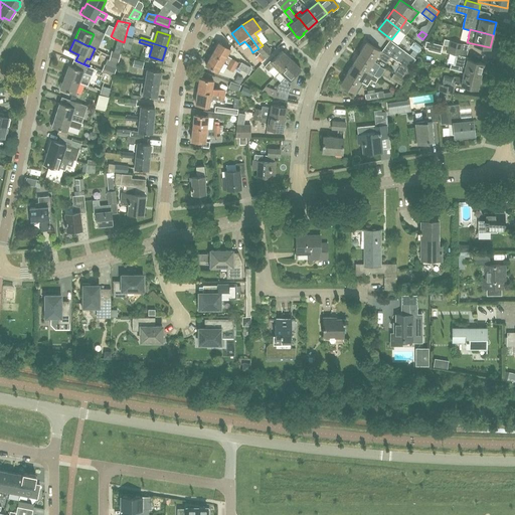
[(449,40),(444,39),(443,44),(448,45),(468,50),(469,45),(449,40)]
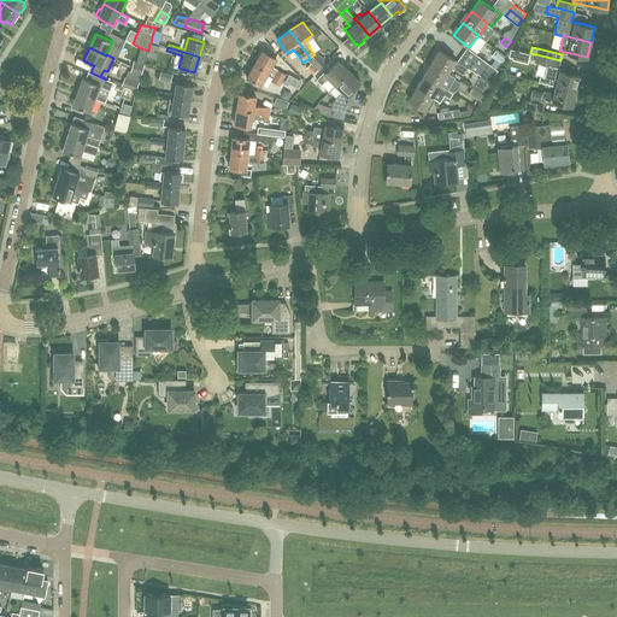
[(468,68),(456,60),(457,60),(440,50),(432,63),(448,72),(452,68),(463,75),(468,68)]
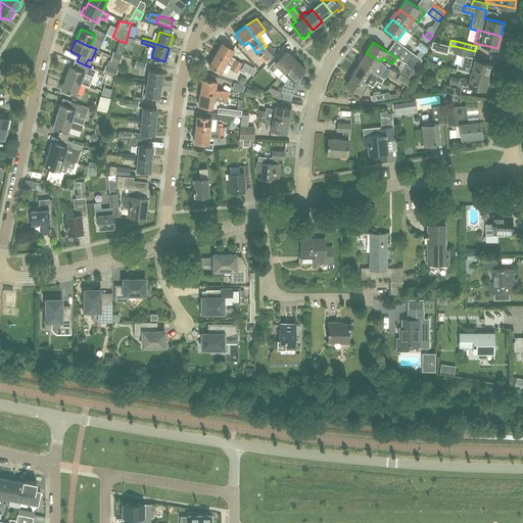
[(227,61),(234,50),(222,43),(216,54),(227,61)]
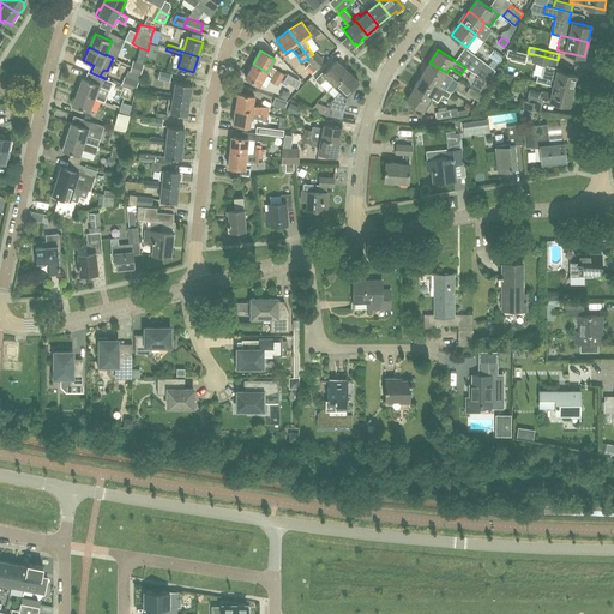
[(312,74),(317,70),(325,61),(315,52),(307,60),(309,64),(305,68),(312,74)]
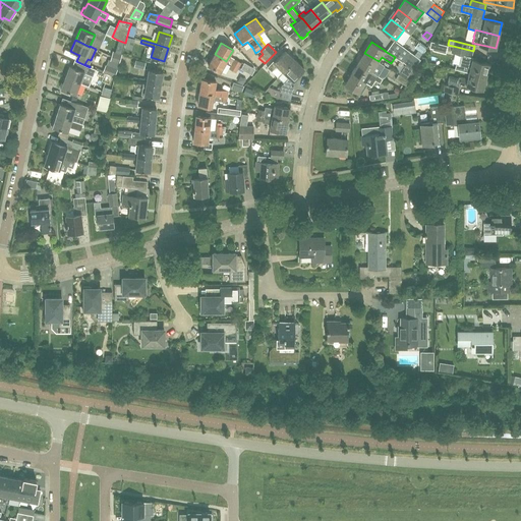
[(426,49),(419,44),(416,49),(422,54),(426,49)]
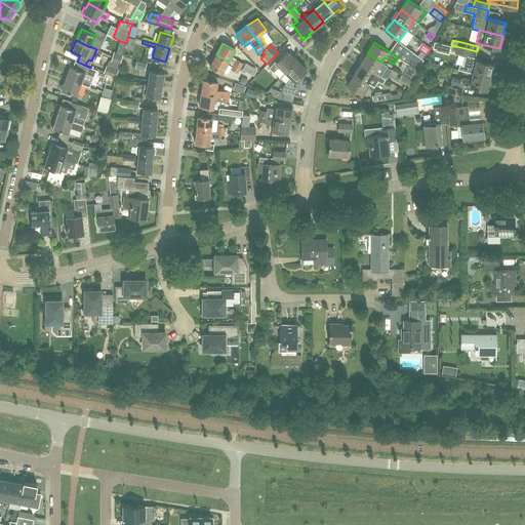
[(477,51),(456,46),(454,53),(466,56),(475,58),(477,51)]
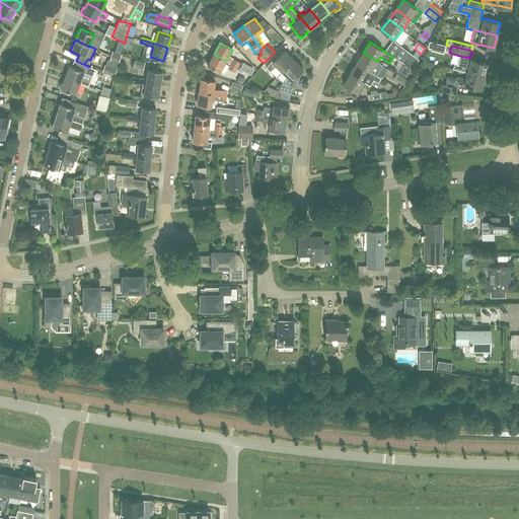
[(283,71),(293,60),(284,51),(274,62),(273,61),(266,68),(271,72),(277,66),(283,71)]
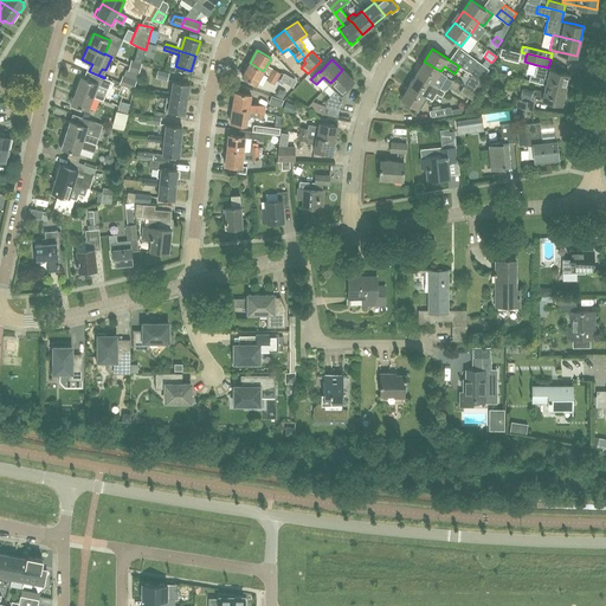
[(472,65),(485,75),(489,69),(477,60),(472,65)]
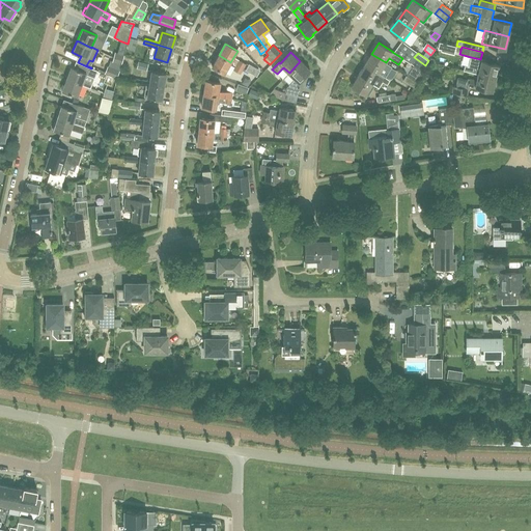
[(386,77),(393,66),(386,62),(371,54),(365,64),(386,77)]
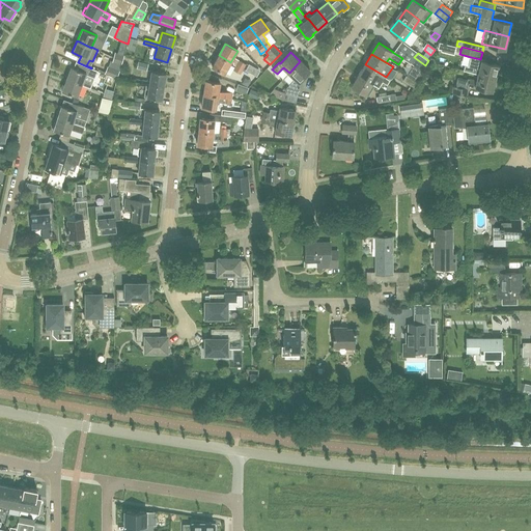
[(224,74),(230,62),(219,55),(212,66),(224,74)]
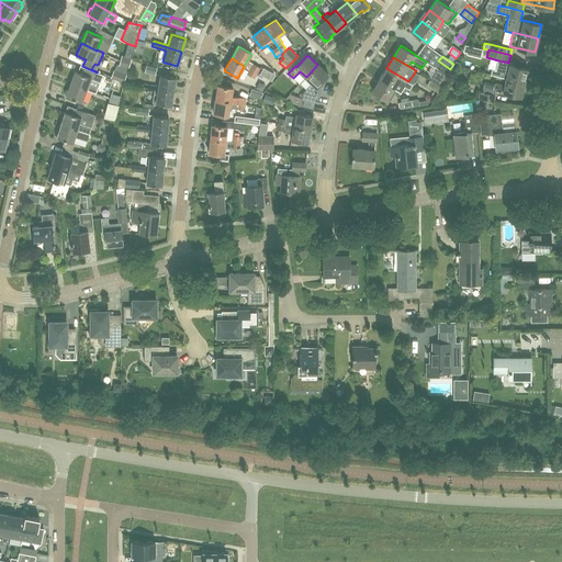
[(446,75),(450,69),(438,60),(434,67),(438,69),(446,75)]
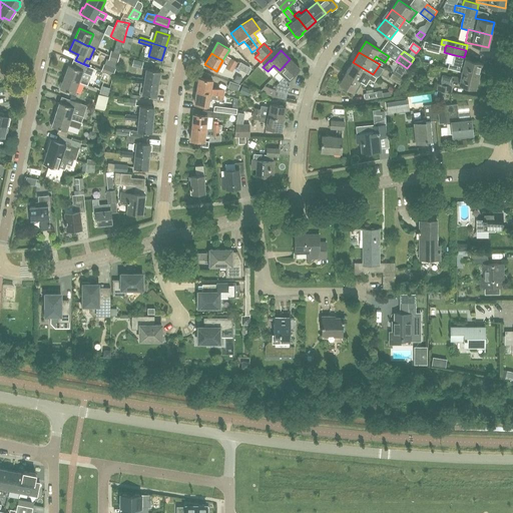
[(464,57),(455,55),(453,62),(452,68),(462,71),(479,75),(482,62),(465,58),(466,57),(464,57)]
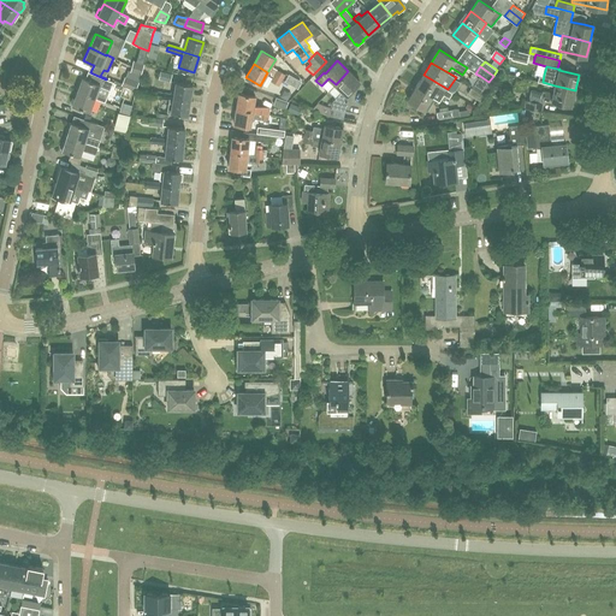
[(282,81),(285,75),(277,70),(273,75),(282,81)]
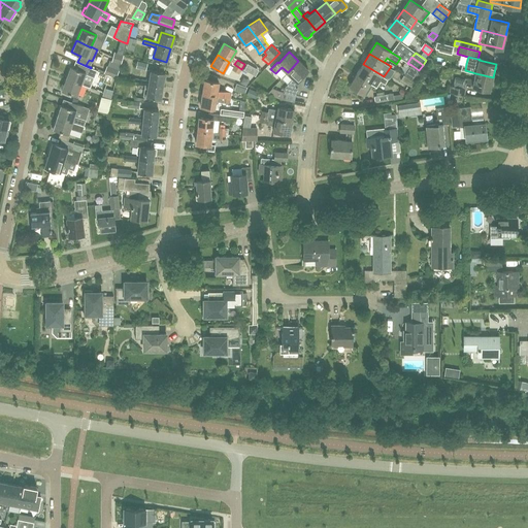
[(145,70),(147,63),(139,61),(137,68),(145,70)]
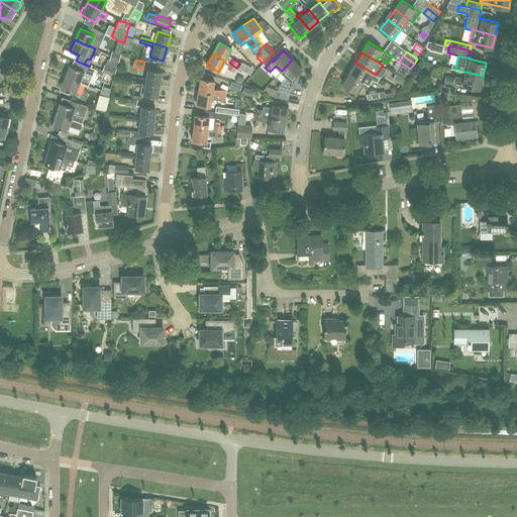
[(292,60),(282,71),(288,77),(279,86),(278,91),(272,89),(270,95),(276,97),(288,100),(291,87),(289,86),(291,81),(302,69),(292,60)]
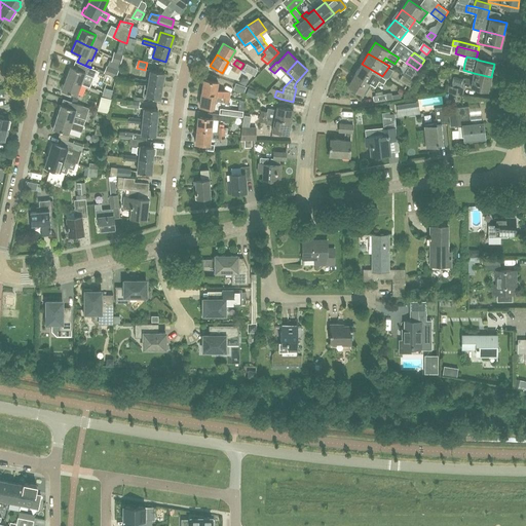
[(97,70),(90,67),(90,68),(79,63),(76,70),(70,67),(66,79),(80,84),(89,87),(91,81),(83,78),(84,73),(94,77),(97,70)]
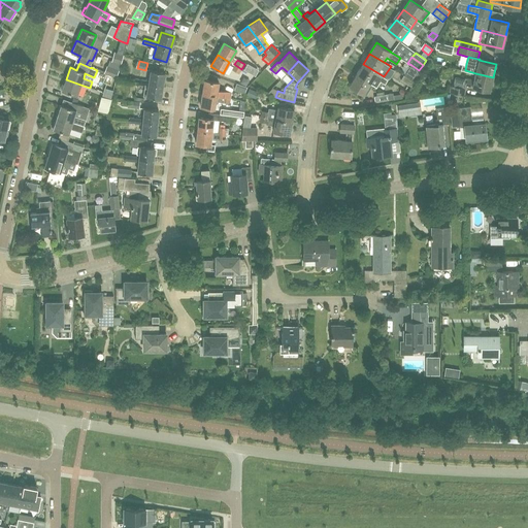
[(239,73),(241,69),(234,64),(232,69),(239,73)]
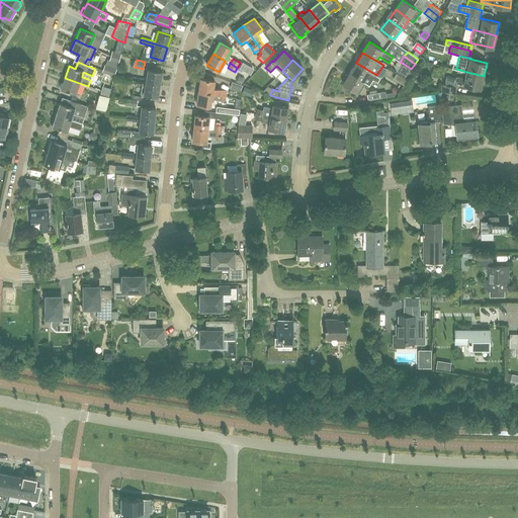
[(376,76),(376,75),(356,63),(349,73),(363,82),(369,85),(373,80),(377,82),(380,78),(376,76)]
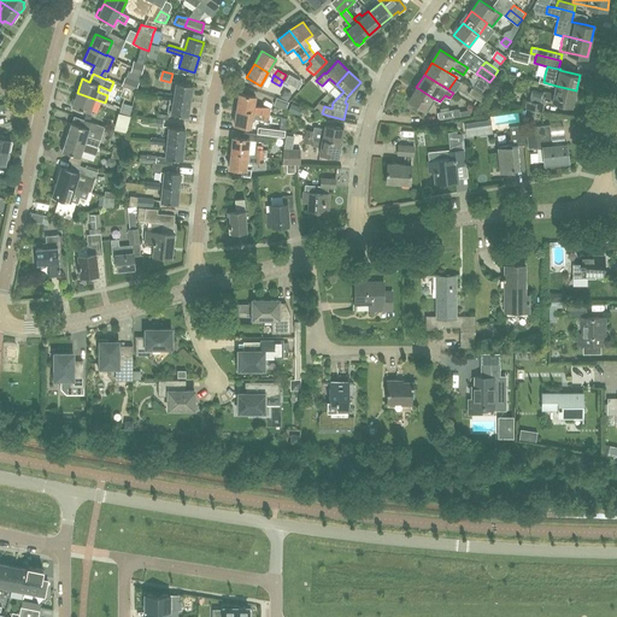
[(136,90),(140,82),(125,76),(122,86),(135,92),(136,90)]
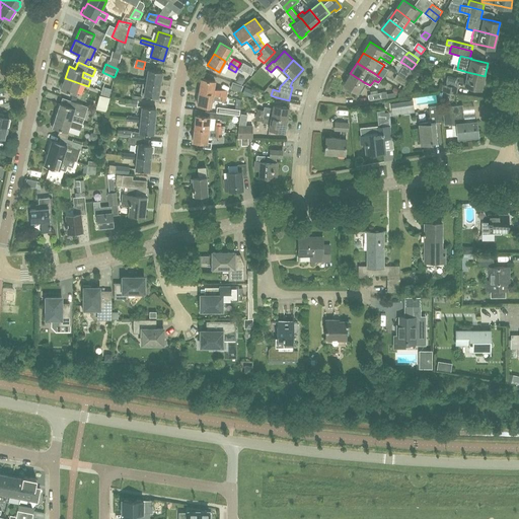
[(414,70),(412,69),(404,64),(397,74),(408,80),(414,70)]
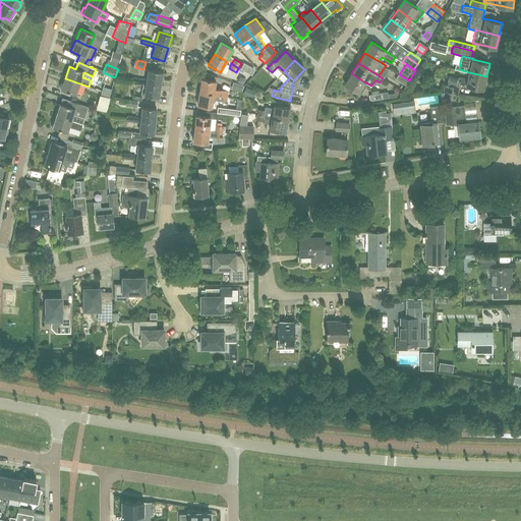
[(160,84),(162,71),(149,69),(147,80),(132,78),(132,80),(160,84)]
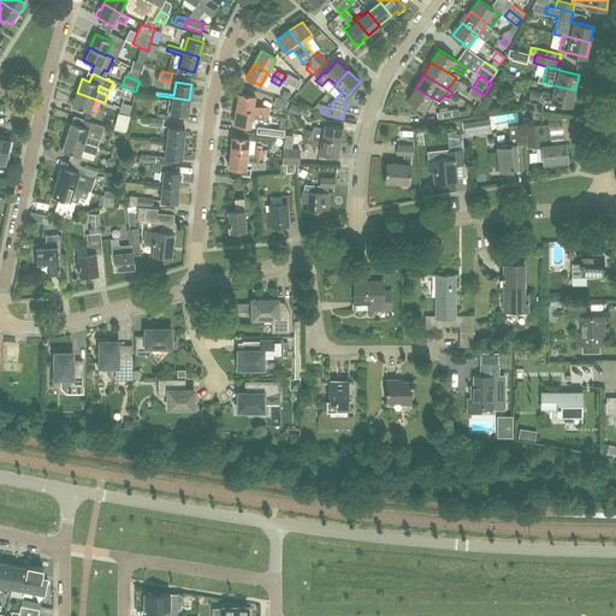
[(572,106),(575,90),(555,86),(554,94),(545,93),(545,92),(543,92),(542,93),(531,90),(528,100),(527,101),(525,101),(523,108),(543,112),(543,104),(542,104),(543,100),(544,100),(544,99),(572,106)]
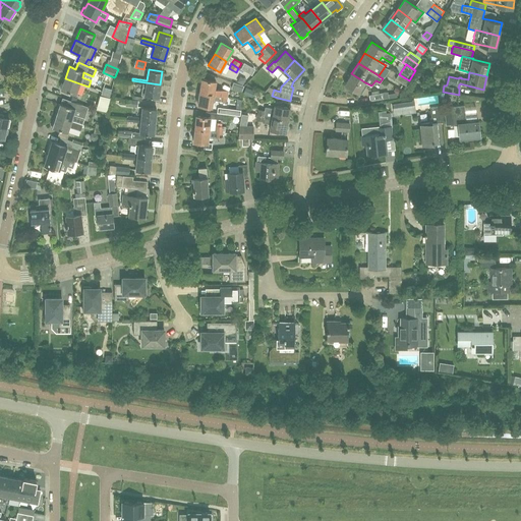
[(359,93),(365,82),(351,73),(345,83),(359,93)]
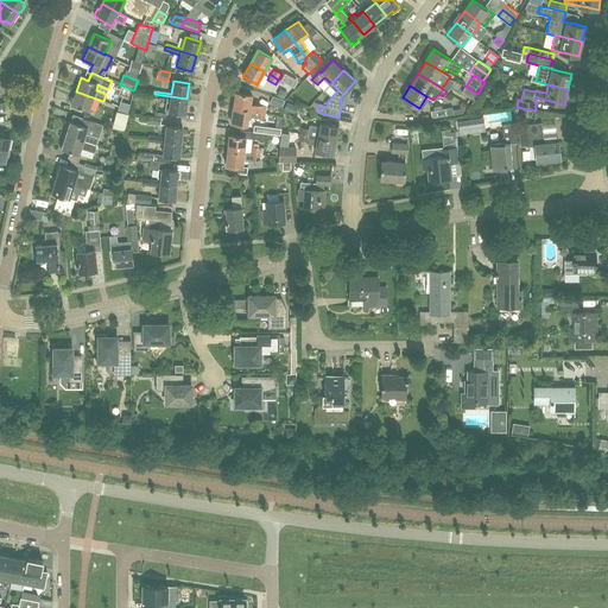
[(474,100),(477,94),(466,87),(464,87),(461,93),(474,100)]
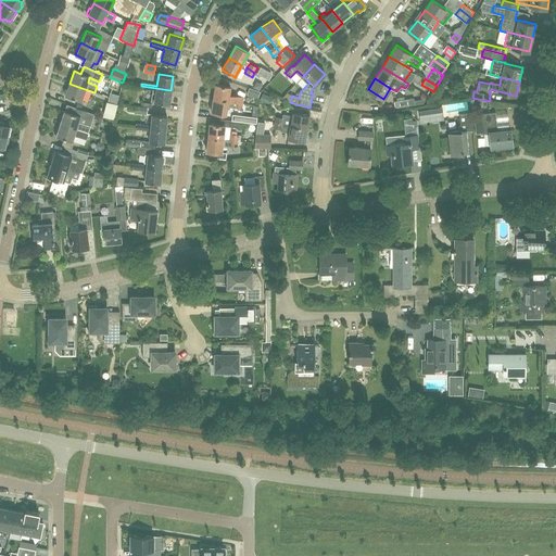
[(80,101),(85,89),(70,84),(65,96),(80,101)]
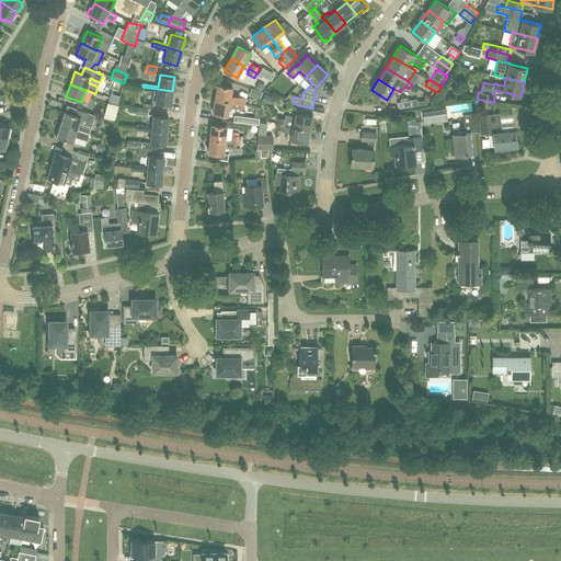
[(244,104),(245,98),(240,98),(240,96),(231,95),(232,88),(217,86),(215,100),(244,104)]
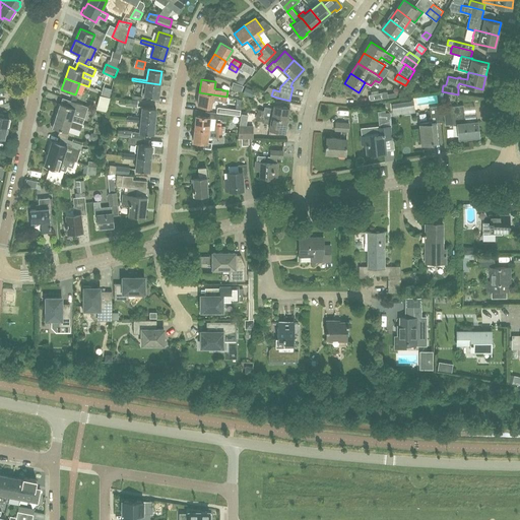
[(157,98),(159,84),(132,80),(132,83),(143,84),(141,94),(144,95),(157,98)]
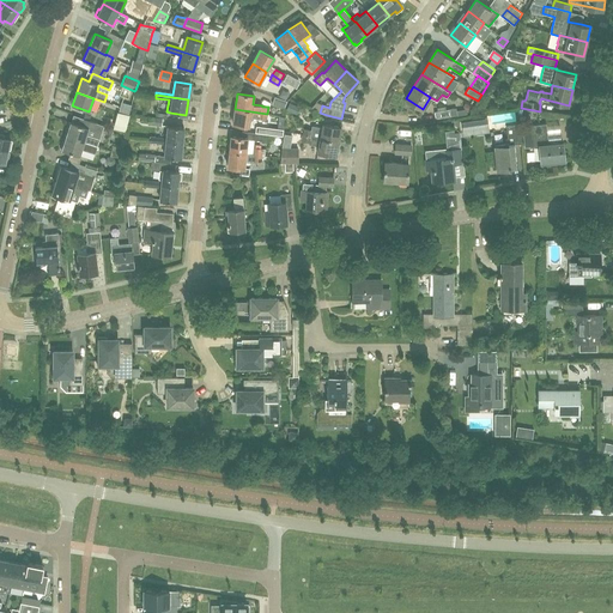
[(284,109),(287,101),(286,101),(274,97),(272,104),(284,109)]
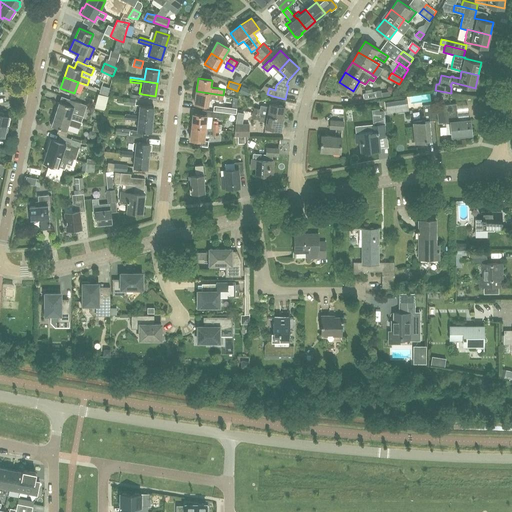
[(248,96),(250,89),(241,86),(239,92),(248,96)]
